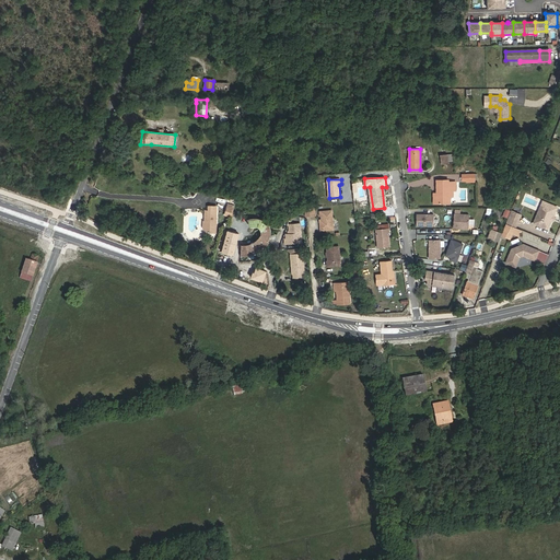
[(434,194),(435,203),(451,203),(450,190),(455,190),(455,182),(448,182),(448,181),(436,181),(436,194),(434,194)]
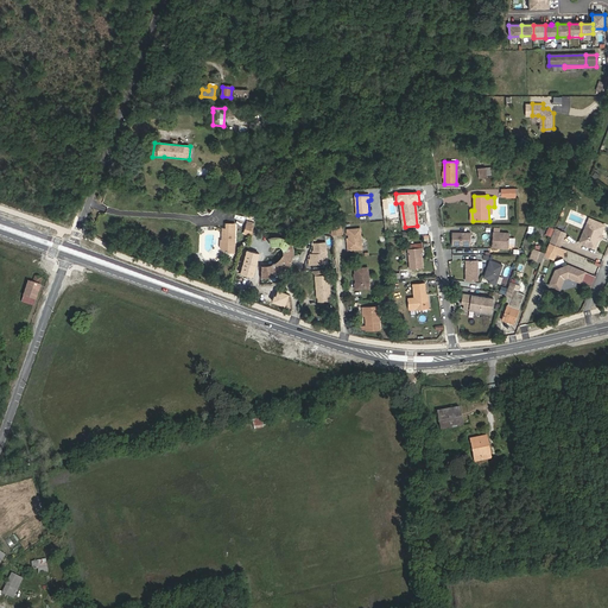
[(607,226),(591,220),(582,242),(597,248),(601,239),(603,235),(607,226)]
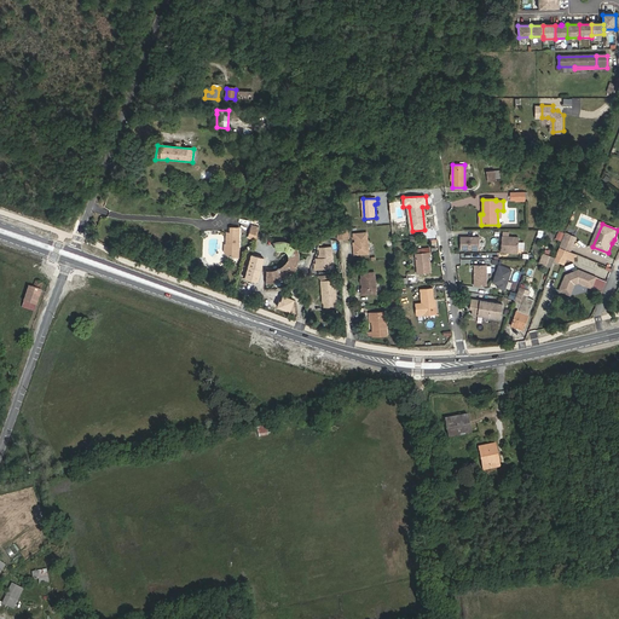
[(239,229),(230,229),(230,233),(226,233),(226,246),(227,246),(226,255),(229,258),(238,258),(239,229)]
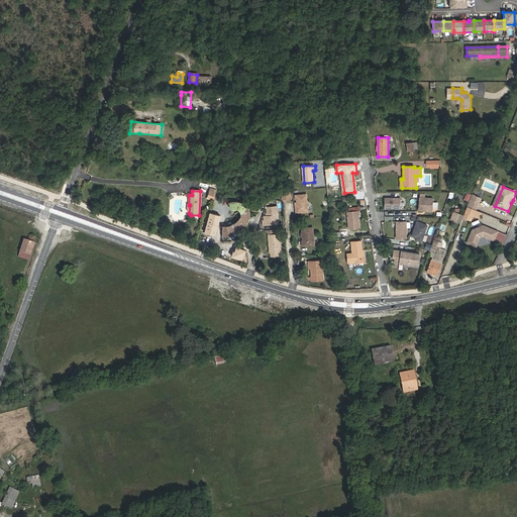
[(216,193),(210,191),(208,198),(214,200),(216,193)]
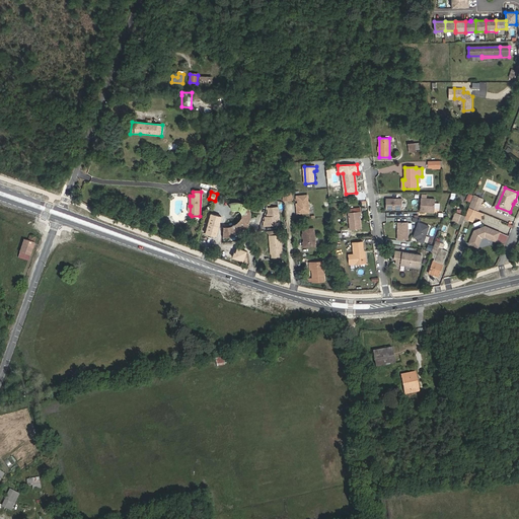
[(283,201),(293,201),(292,192),(282,193),(283,201)]
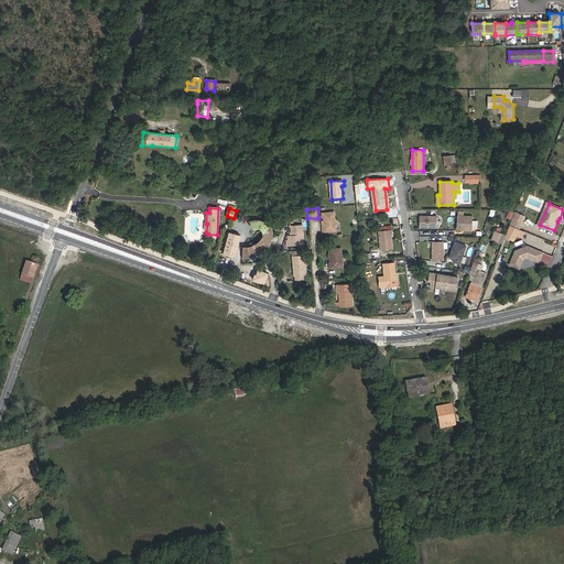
[(334,212),(324,213),(324,220),(324,225),(322,225),(323,231),(336,230),(334,212)]
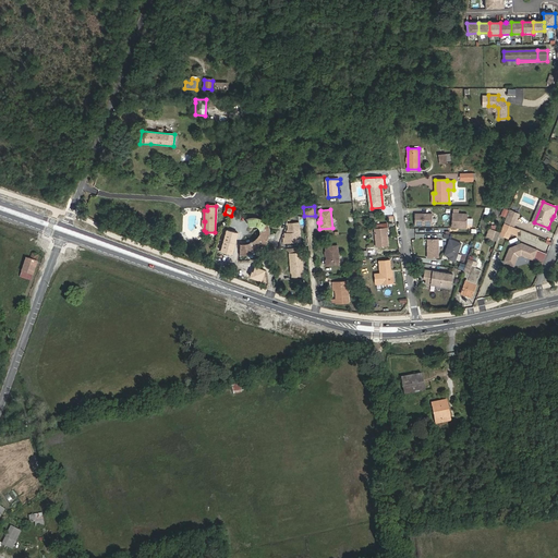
[(512,210),(507,223),(513,226),(514,227),(520,214),(512,210)]
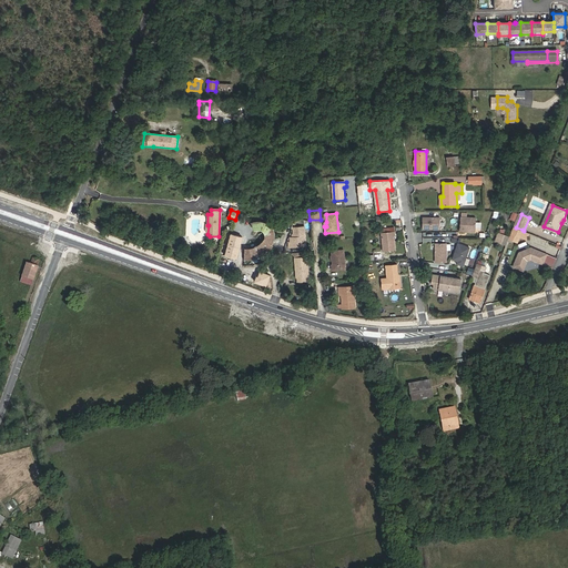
[(440,217),(422,217),(422,229),(439,229),(440,217)]
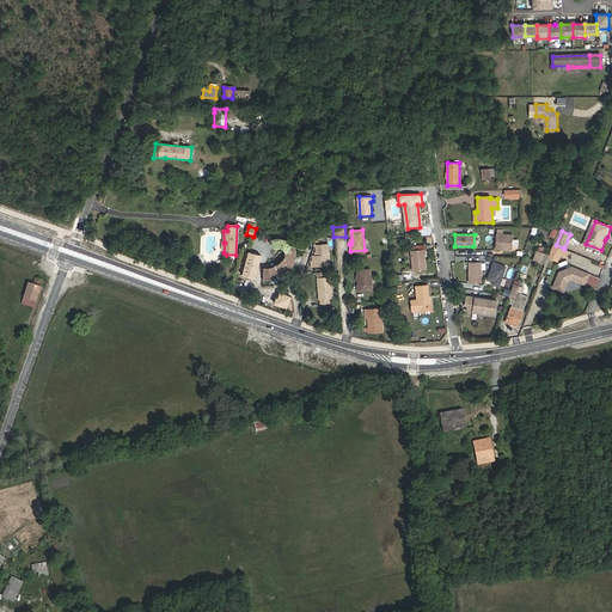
[(495,234),(495,250),(512,251),(512,236),(495,234)]
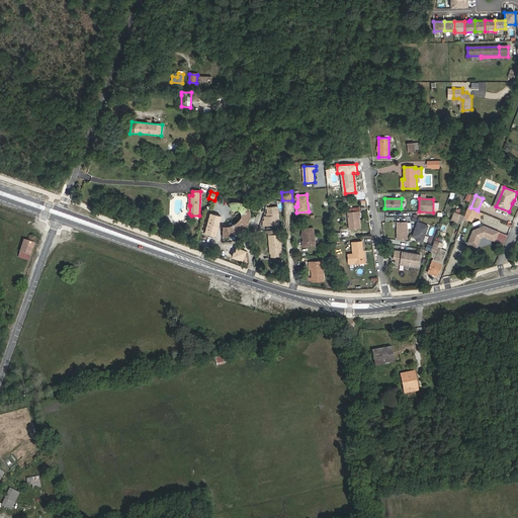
[(231,227),(224,227),(223,237),(229,236),(241,232),(248,225),(247,225),(250,216),(248,207),(244,203),(243,204),(236,202),(229,203),(231,209),(234,208),(239,209),(242,213),(241,219),(238,222),(231,227)]
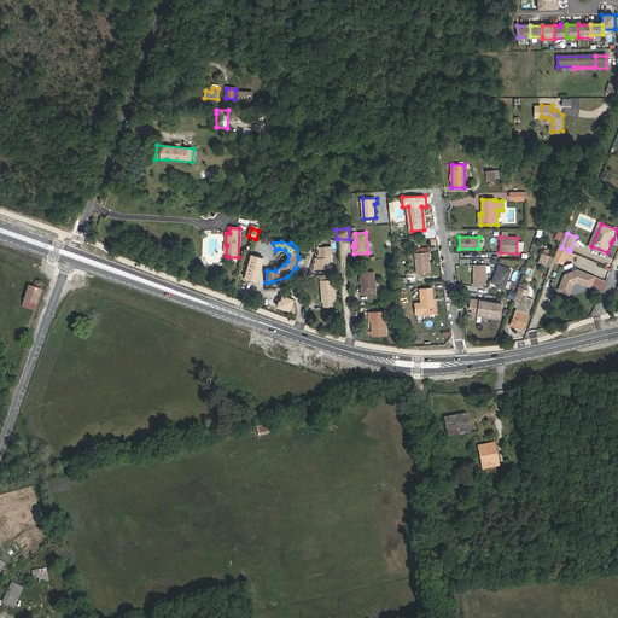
[(332,248),(320,249),(320,260),(316,260),(316,264),(315,264),(315,270),(333,269),(332,248)]
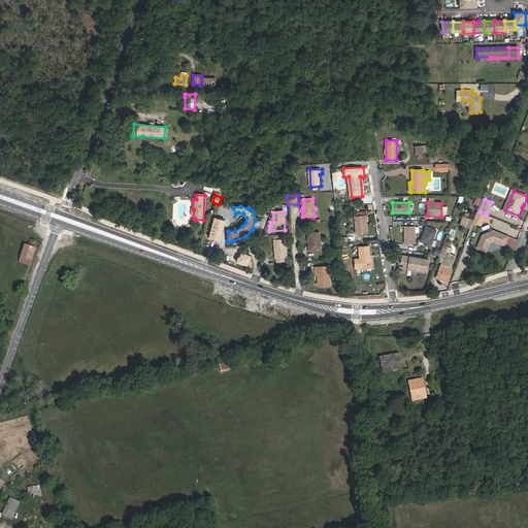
[(480,211),(479,211),(474,223),(481,225),(483,220),(484,220),(486,213),(480,211)]
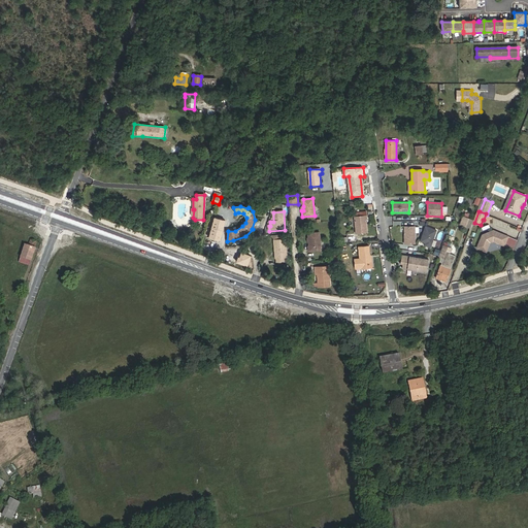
[(487,215),(486,213),(484,220),(490,223),(492,217),(487,215)]
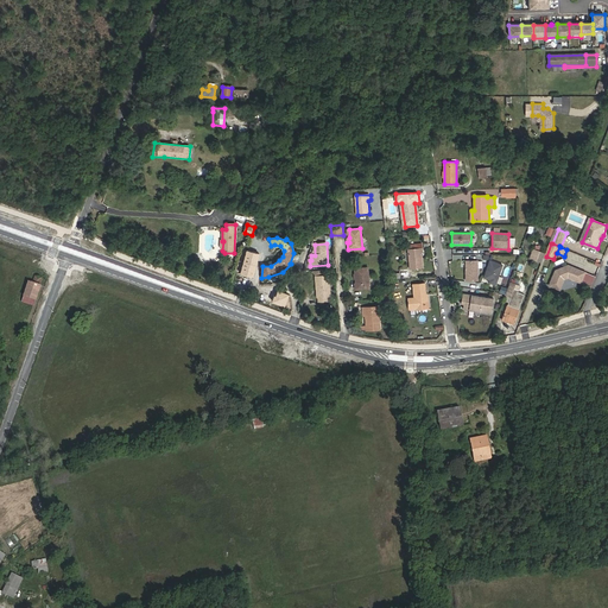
[(422,253),(423,253),(423,247),(407,249),(410,270),(423,267),(422,253)]
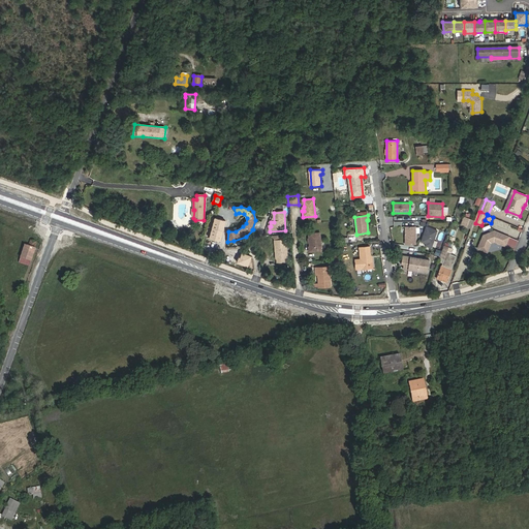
[(225,222),(215,219),(210,239),(220,242),(225,222)]
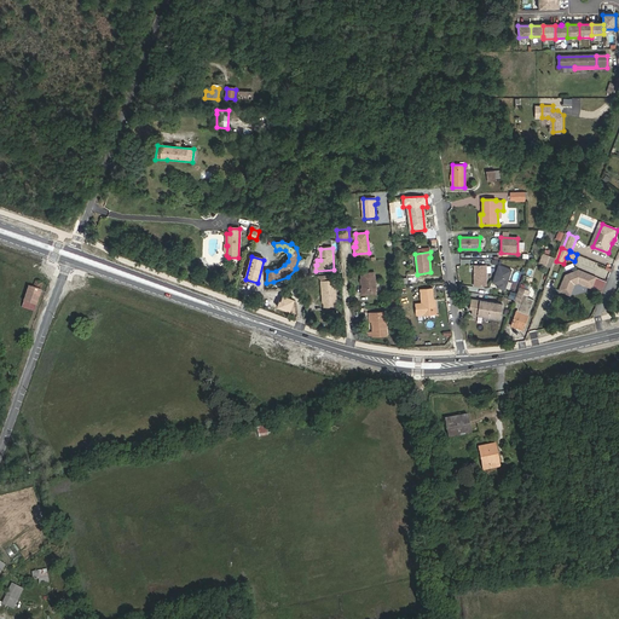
[(485,285),(486,266),(474,266),(474,285),(485,285)]
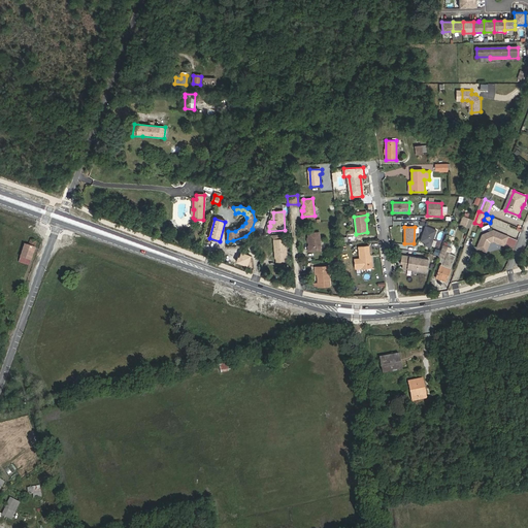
[(430,248),(436,230),(425,227),(420,241),(425,243),(424,245),(430,248)]
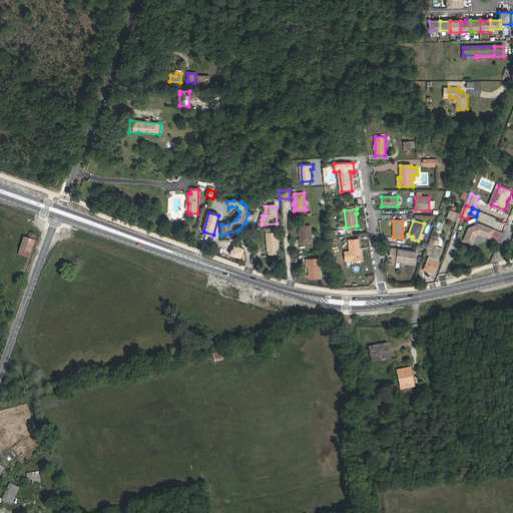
[(471,228),(466,241),(475,244),(479,235),(482,234),(492,238),(496,230),(484,225),(484,226),(481,224),(471,228)]
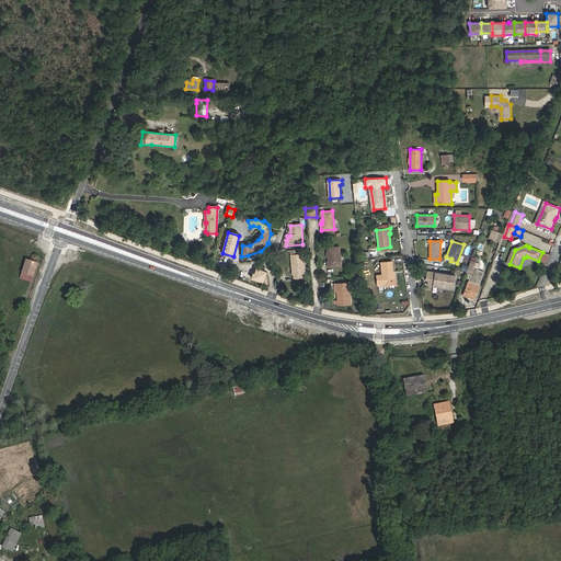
[(329,266),(341,265),(340,247),(328,248),(329,266)]
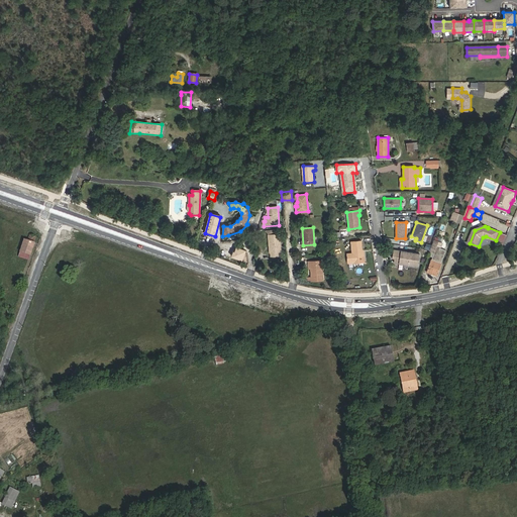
[(28,260),(34,242),(34,241),(35,236),(30,234),(28,240),(24,239),(19,256),(28,260)]
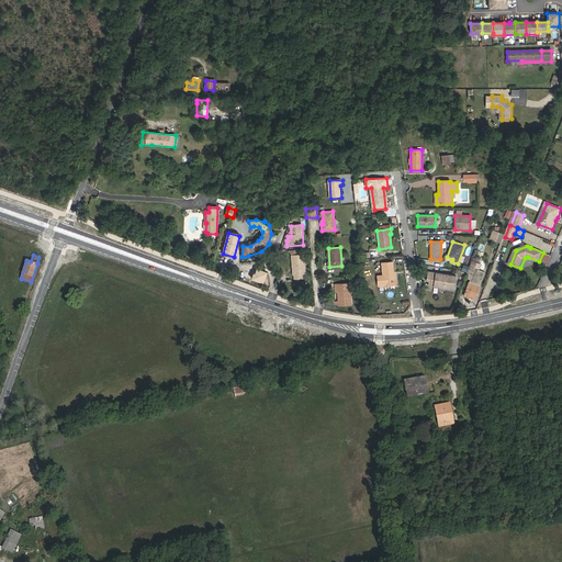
[(303,256),(292,256),(293,276),(294,279),(301,279),(301,274),(304,274),(303,256)]
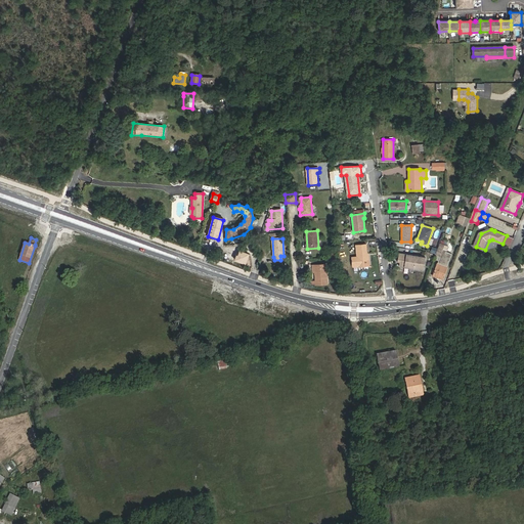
[(368,254),(366,254),(366,245),(356,246),(357,257),(351,257),(352,264),(369,263),(368,254)]
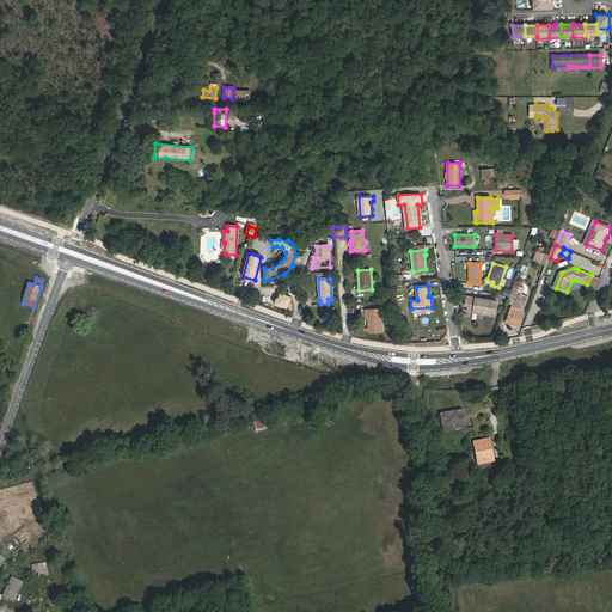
[(516,326),(527,297),(521,294),(522,293),(514,289),(510,298),(514,299),(506,322),(516,326)]
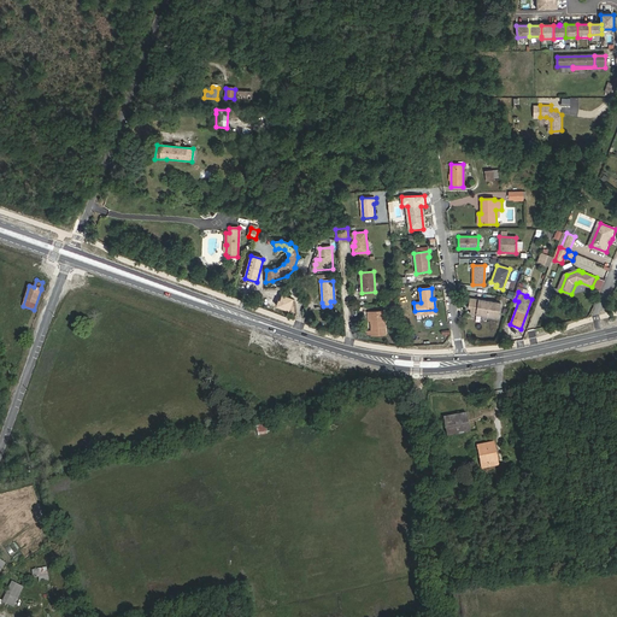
[(294,300),(282,295),(277,307),(289,312),(294,300)]
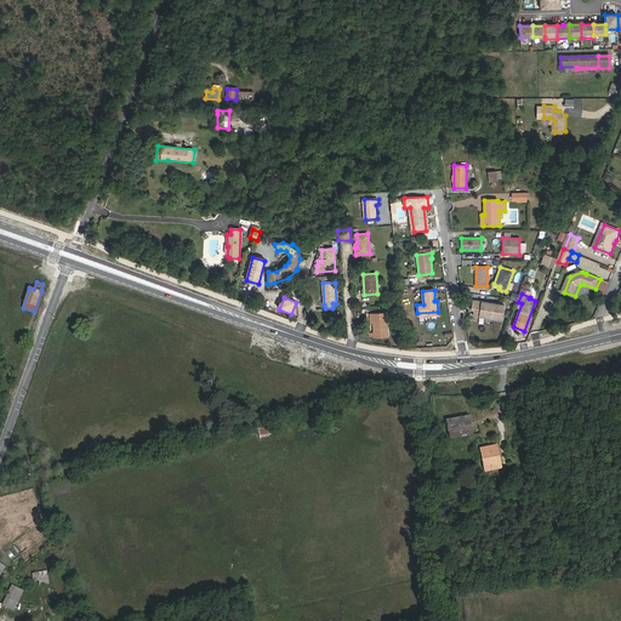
[(503,305),(473,300),(472,311),(474,311),(473,315),(502,319),(503,305)]
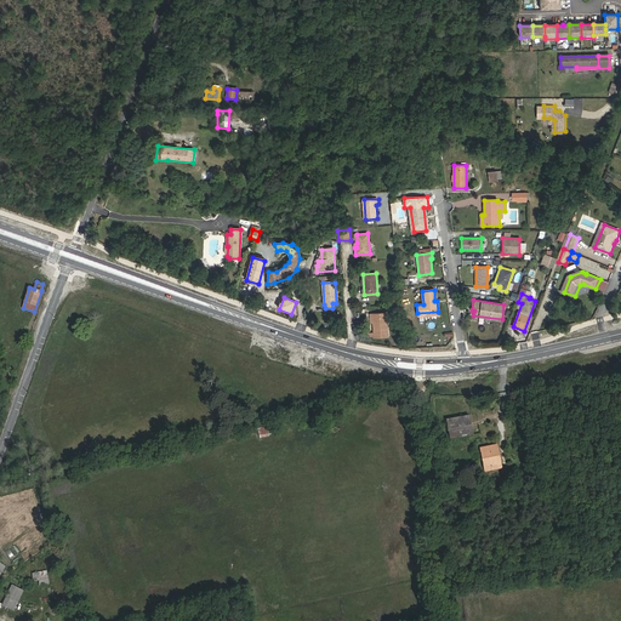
[(375,337),(388,336),(387,313),(372,314),(375,337)]
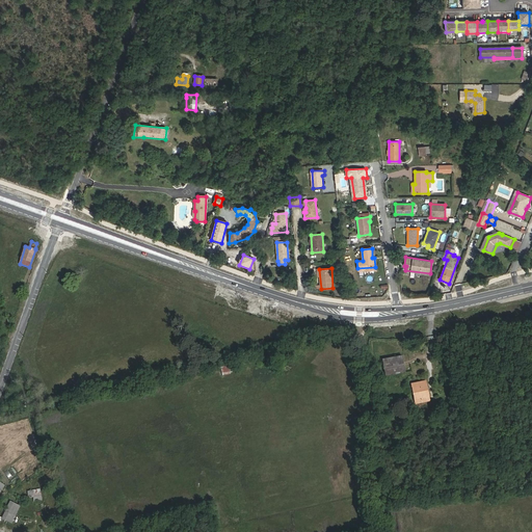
[(386,376),(405,372),(402,355),(382,360),(386,376)]
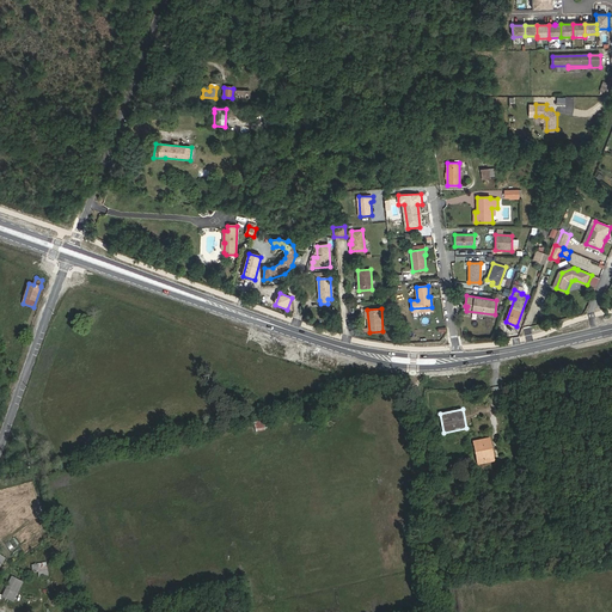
[(263,421),(255,423),(256,432),(264,429),(263,421)]
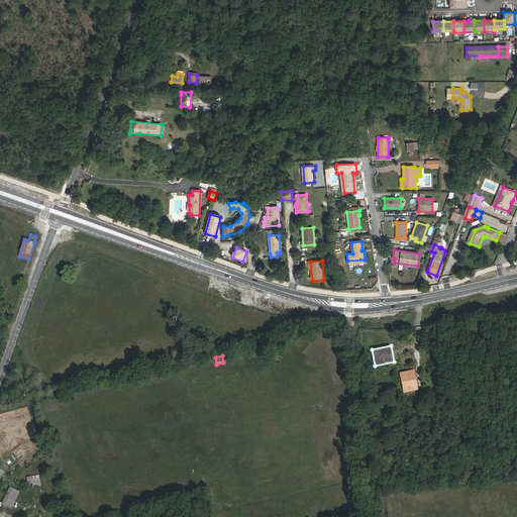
[(412,376),(414,375),(414,371),(400,373),(404,390),(414,387),(412,376)]
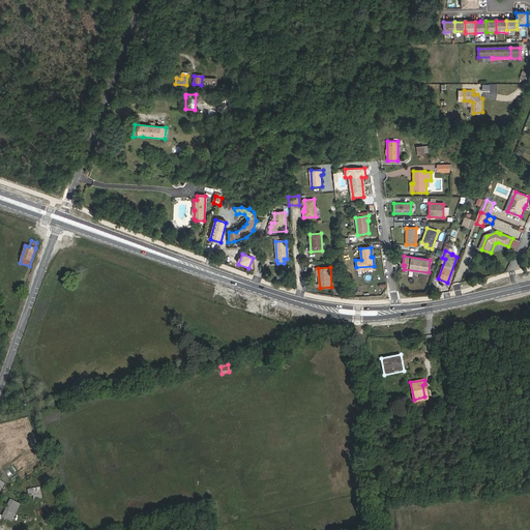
[(10,466),(4,471),(9,477),(16,472),(10,466)]
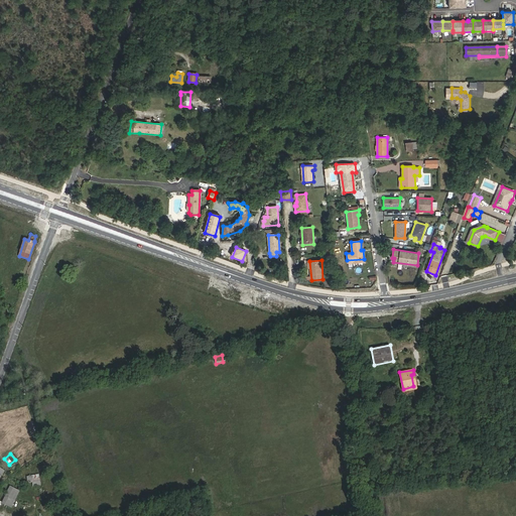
[(33,486),(40,485),(39,474),(31,474),(33,486)]
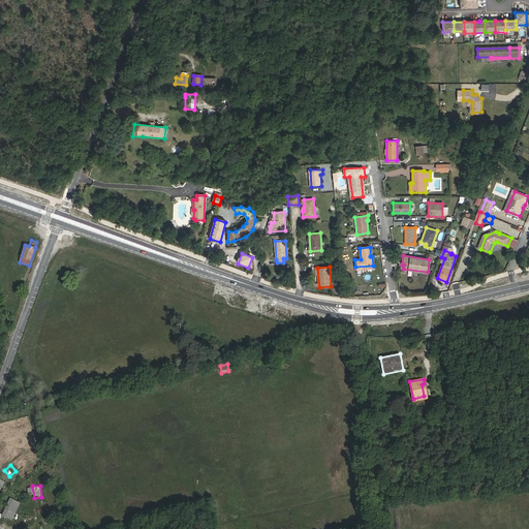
[(19,503),(10,498),(2,515),(11,519),(19,503)]
